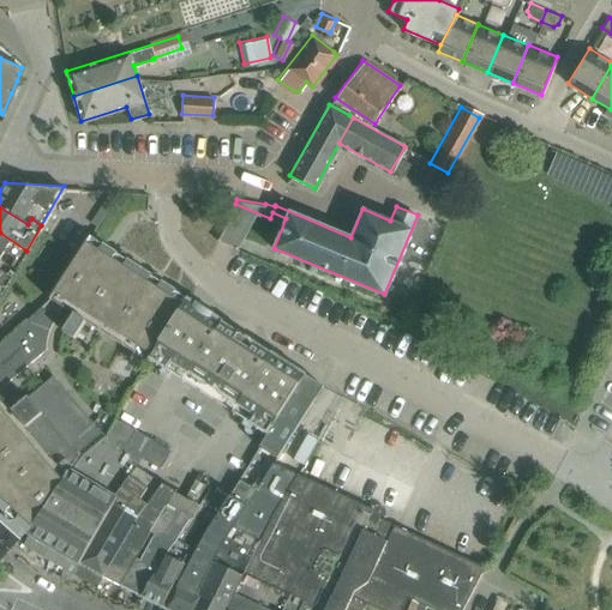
[(21,261),(27,251),(0,233),(0,255),(3,251),(21,261)]
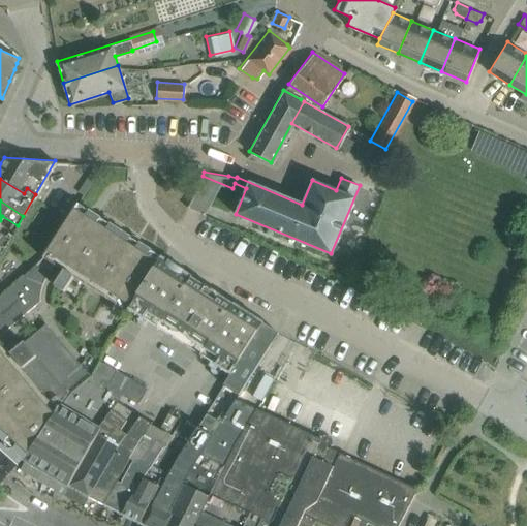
[(76,202),(41,256),(53,264),(57,266),(62,269),(53,284),(62,290),(75,270),(88,278),(91,280),(107,290),(129,304),(160,255),(96,215),(92,212),(88,210),(76,202)]
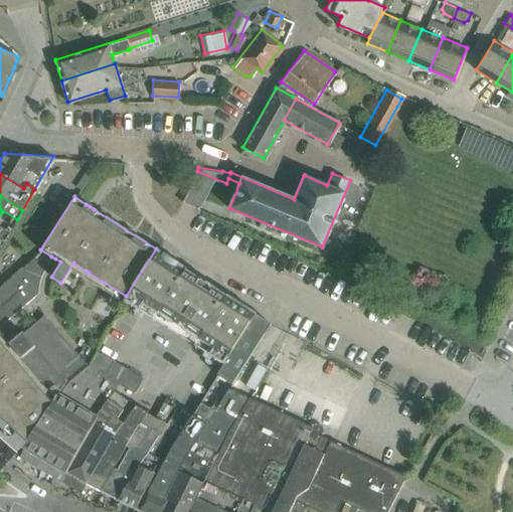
[(0,238),(4,241),(9,232),(0,225),(0,238)]
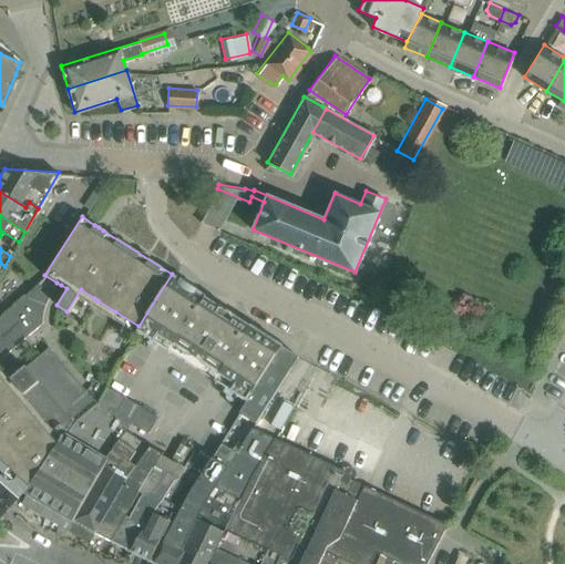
[(139,326),(135,330),(154,341),(158,335),(170,342),(234,383),(229,390),(246,401),(271,362),(281,345),(232,313),(221,306),(202,293),(189,285),(172,274),(139,326)]
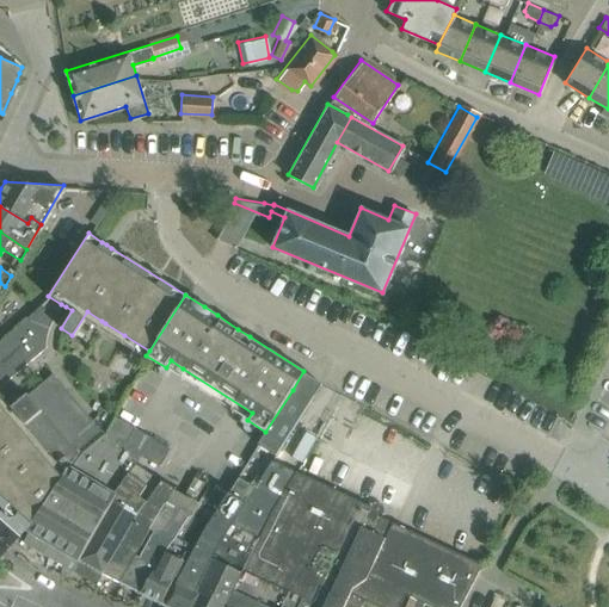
[(50,322),(55,314),(42,305),(0,344),(0,382),(44,346),(44,342),(45,335),(47,328),(50,322)]
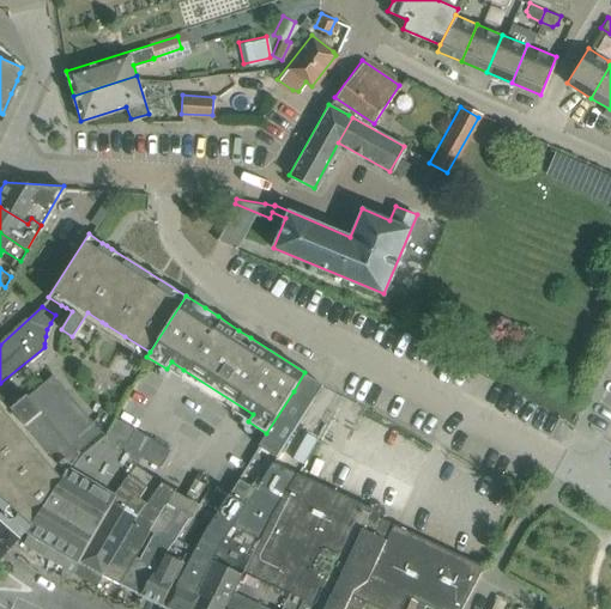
[(266,433),(258,445),(274,456),(310,400),(321,384),(304,372),(294,391),(266,433)]
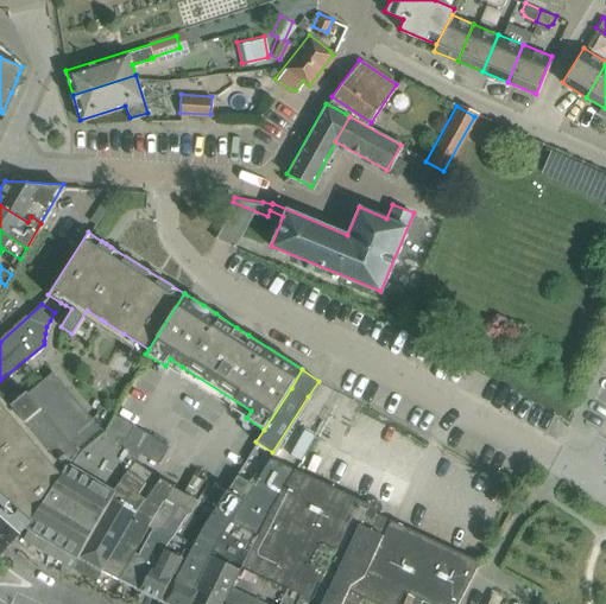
[(82,449),(102,430),(51,370),(11,404),(5,409),(33,443),(62,476),(82,449)]
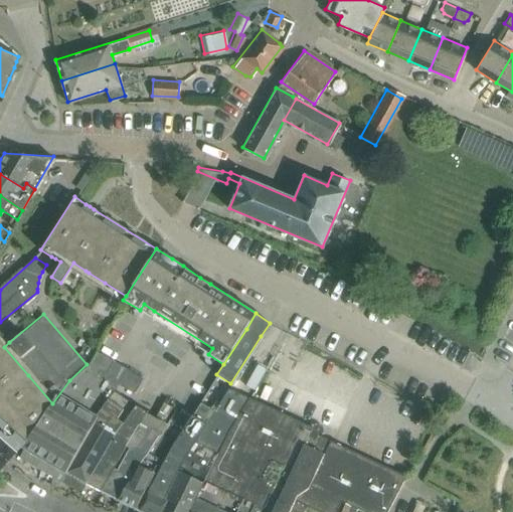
[(0,342),(4,347),(9,342),(0,332),(0,342)]
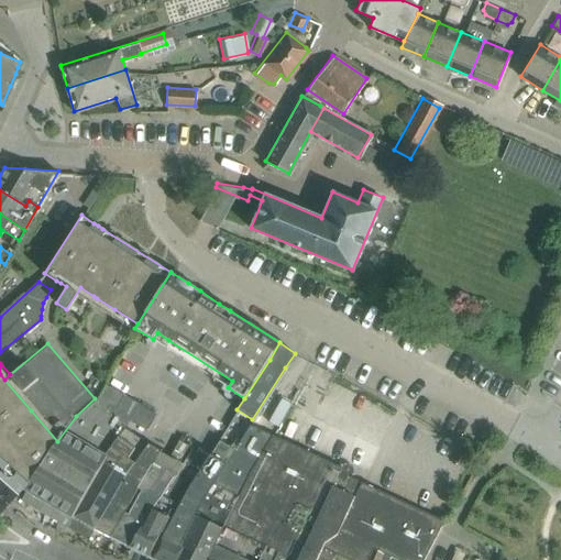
[(0,437),(31,410),(4,380),(0,374),(0,437)]
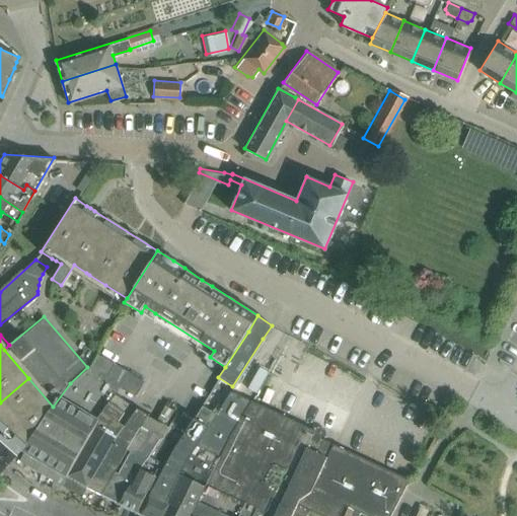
[(90,361),(87,367),(94,375),(99,371),(105,375),(113,362),(95,352),(90,361)]
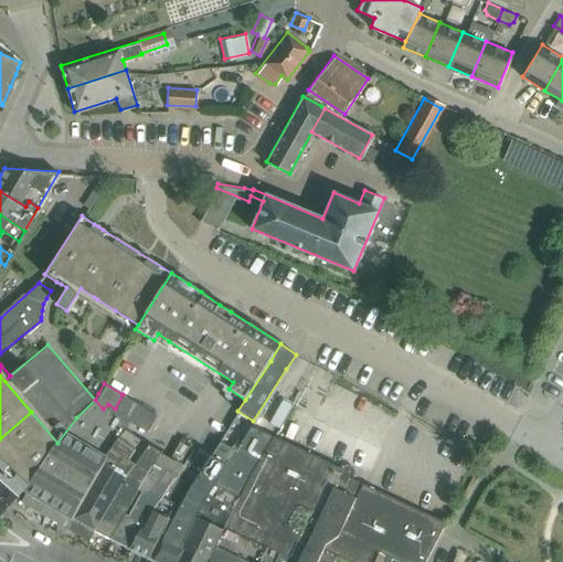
[(96,468),(123,430),(103,409),(95,400),(76,417),(57,443),(50,453),(27,490),(72,518),(101,470),(96,468)]
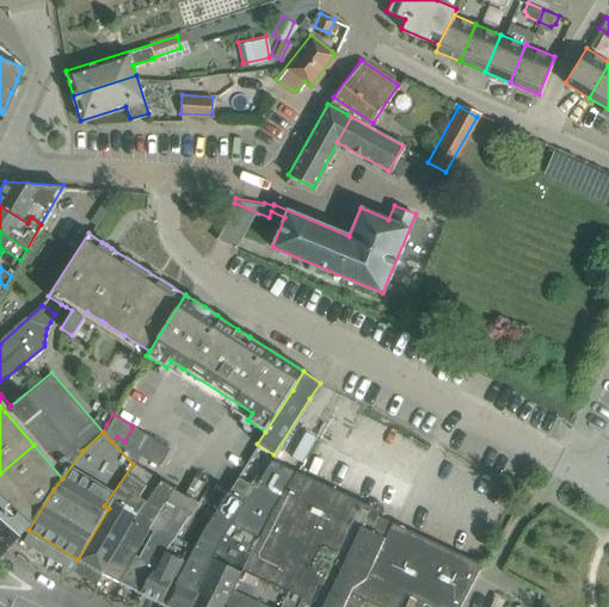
[(149,435),(139,453),(158,465),(168,446),(149,435)]
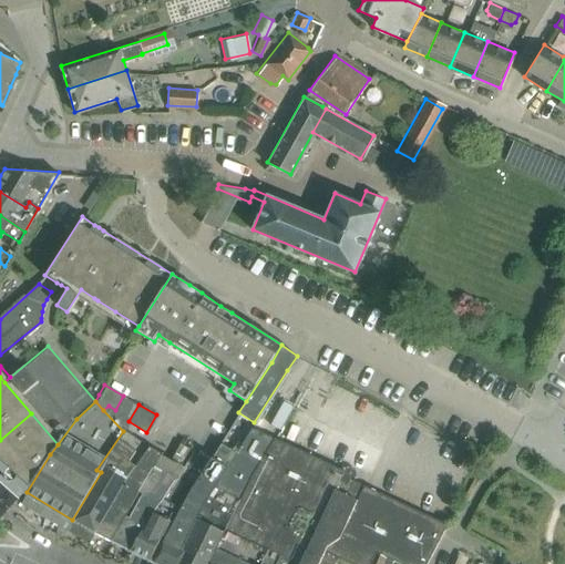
[(50,454),(58,444),(31,413),(0,440),(0,468),(24,491),(27,492),(50,454)]
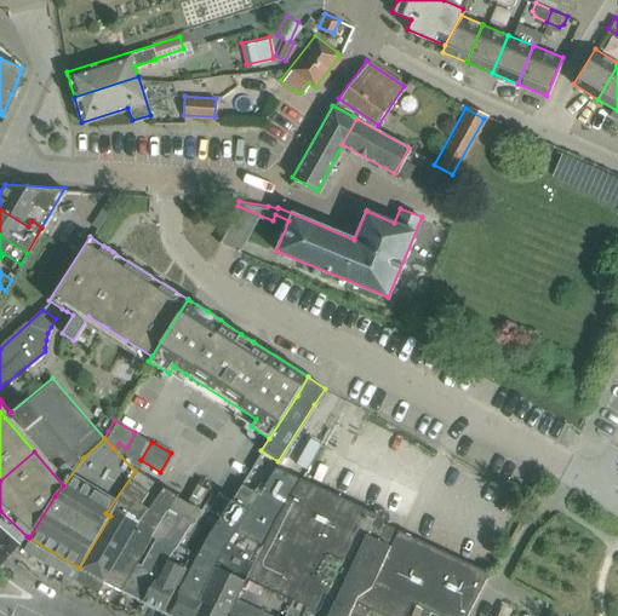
[(224,615),(259,548),(301,478),(275,466),(258,494),(239,527),(224,547),(198,600),(200,602),(193,615),(224,615)]
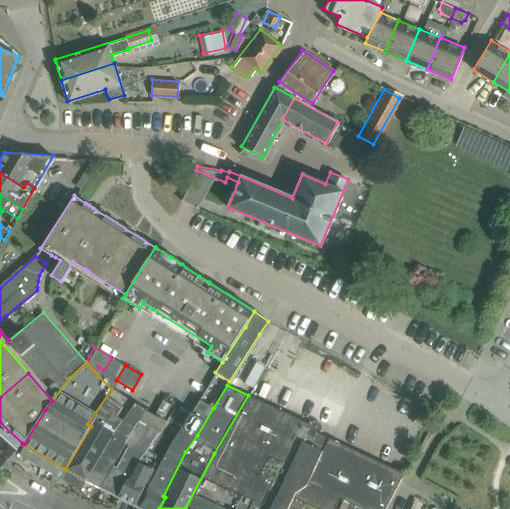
[(123,421),(133,405),(113,391),(111,389),(87,424),(91,426),(65,469),(85,480),(115,433),(123,421)]
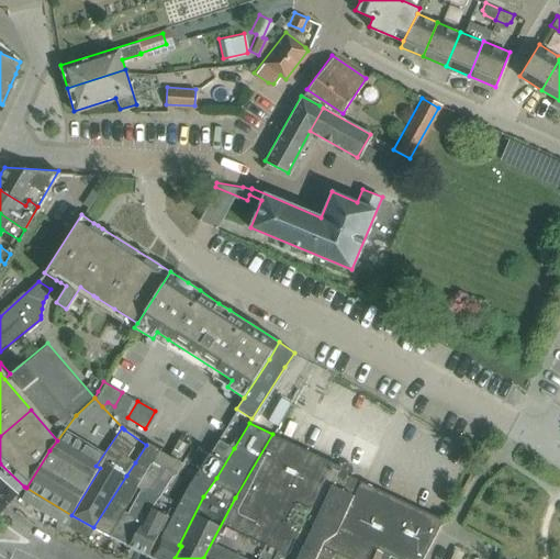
[(295,488),(314,453),(272,434),(235,498),(203,558),(258,558),(266,545),(295,488)]
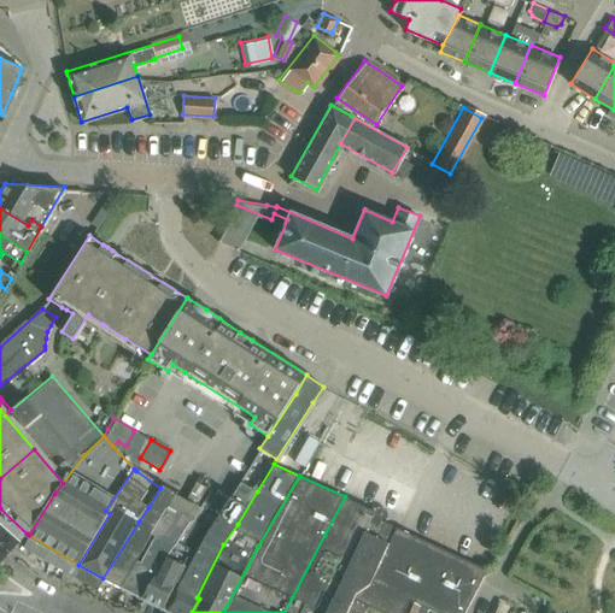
[(206,532),(233,491),(217,481),(199,507),(191,519),(187,525),(141,597),(165,609),(206,532)]
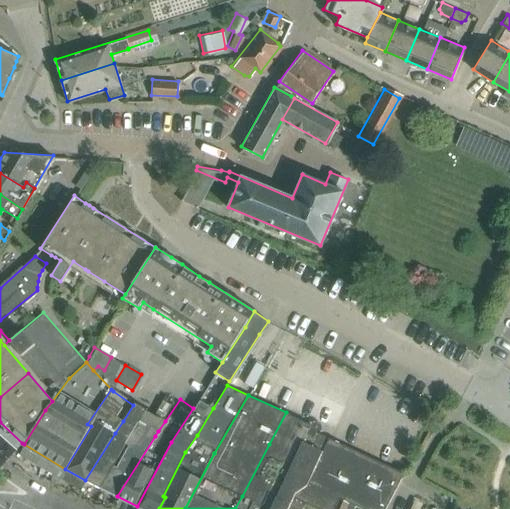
[(171,442),(137,506),(143,508),(159,508),(165,497),(163,496),(185,452),(197,435),(213,408),(198,399),(194,406),(193,408),(171,442)]
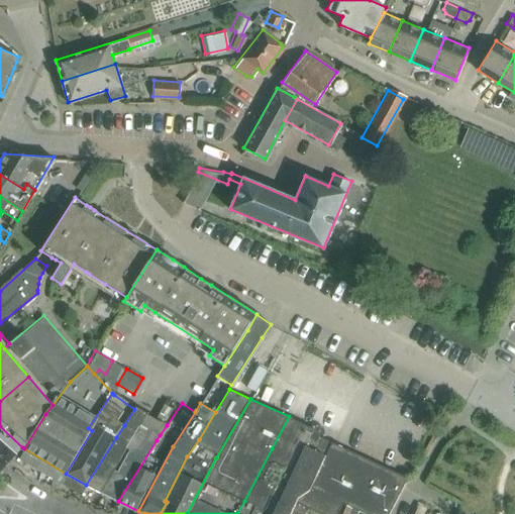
[(135,432),(146,415),(134,409),(124,425),(116,437),(86,485),(100,492),(118,463),(117,461),(135,432)]
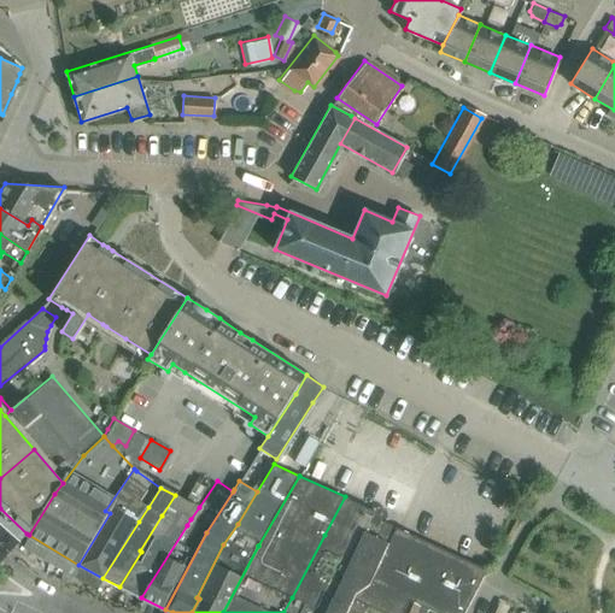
[(191,519),(199,507),(198,506),(175,495),(162,516),(140,550),(141,552),(119,587),(141,597),(187,525),(191,519)]
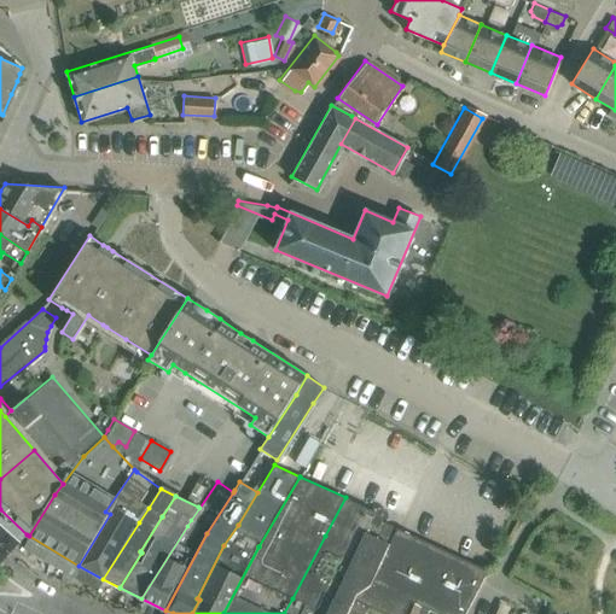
[(371,518),(372,516),(375,510),(346,497),(325,536),(292,598),(325,613),(371,516),(371,518)]
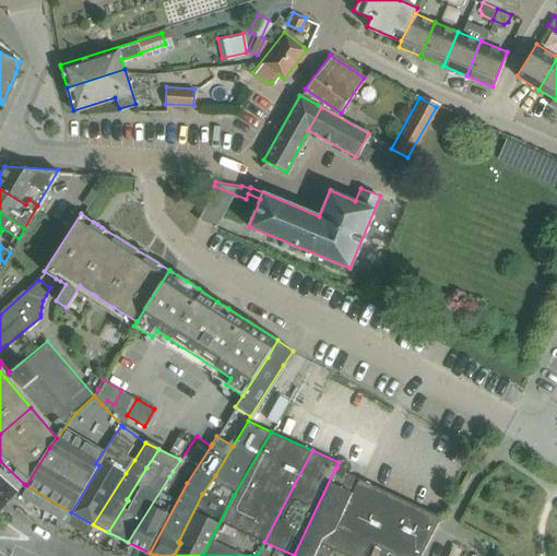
[(368,482),(358,477),(336,468),(335,469),(335,468),(294,555),(264,542),(257,555),(327,555),(332,547),(345,531),(368,482)]
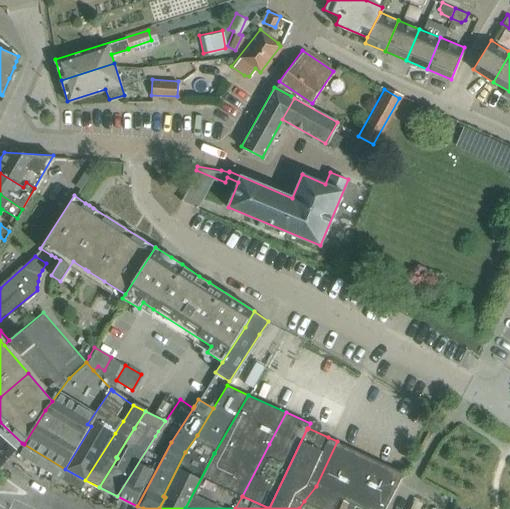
[(384,508),(404,472),(337,441),(316,486),(338,498),(332,508),(384,508)]
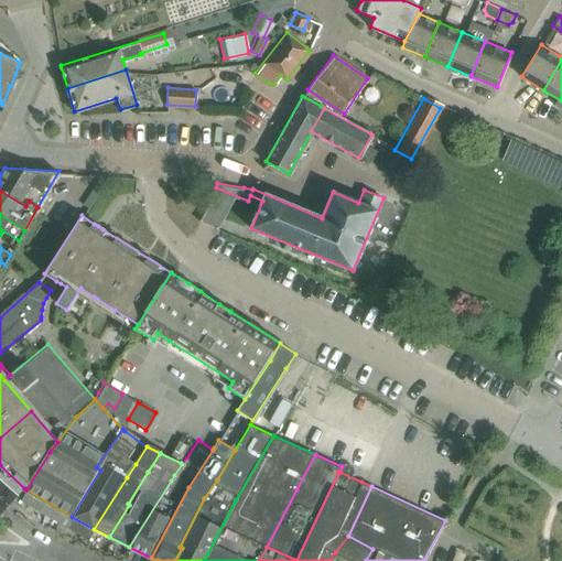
[(335,552),(349,560),(366,560),(373,549),(348,536),(335,552)]
